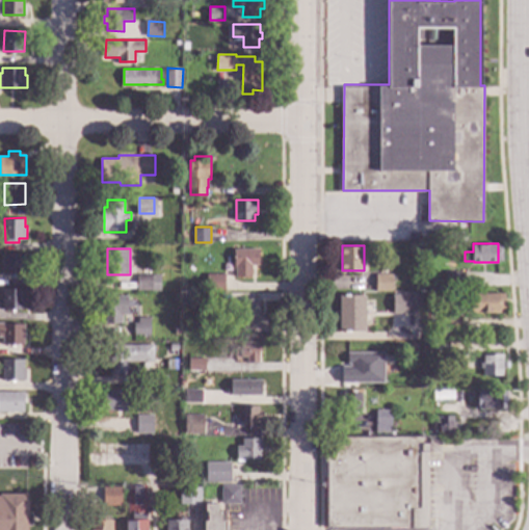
[(261,265),(257,265),(257,273),(254,273),(254,276),(237,276),(237,266),(236,266),(235,248),(261,248),(261,265)]
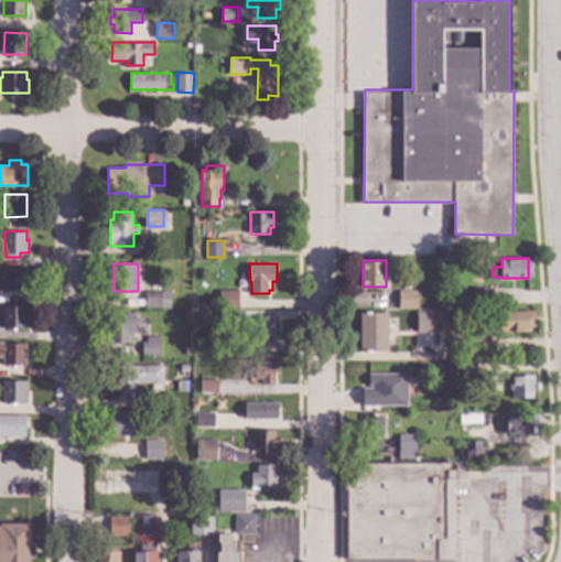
[(27,290),(4,290),(4,268),(27,268),(27,290)]
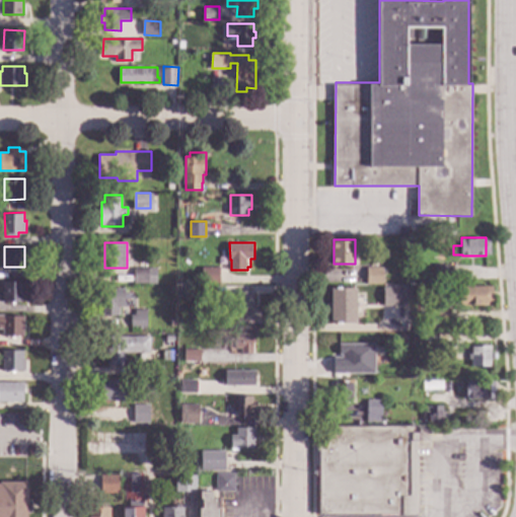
[(452,279),(435,279),(435,264),(452,264),(452,279)]
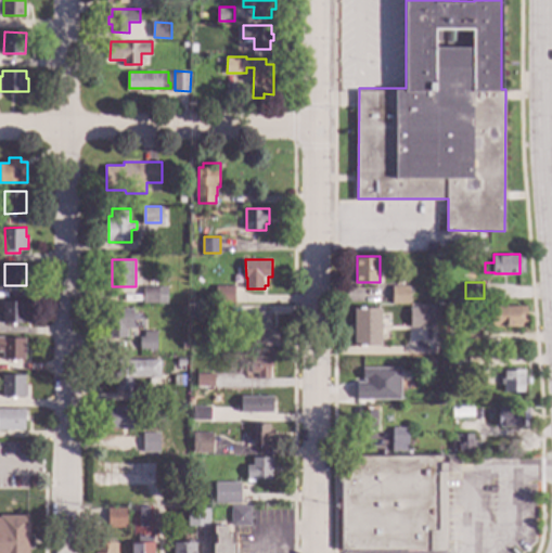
[(169,301),(144,303),(144,285),(169,285),(169,301)]
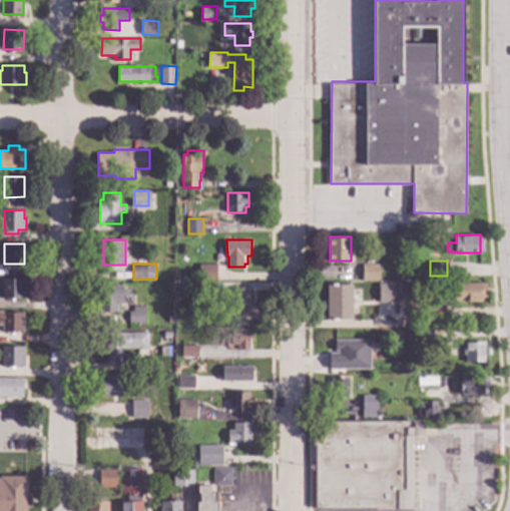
[(218,280),(201,280),(200,264),(218,264),(218,280)]
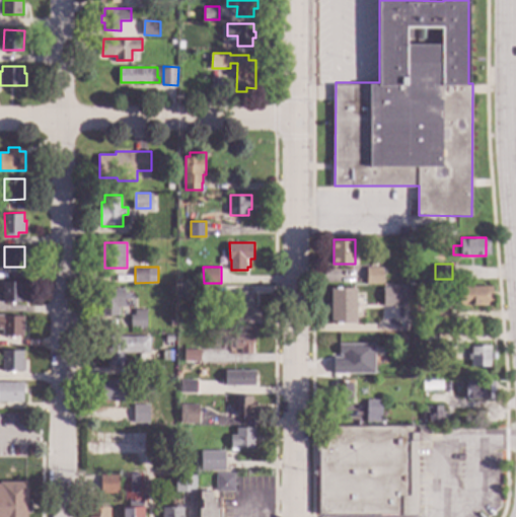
[(384,283),(368,283),(368,267),(384,267),(384,283)]
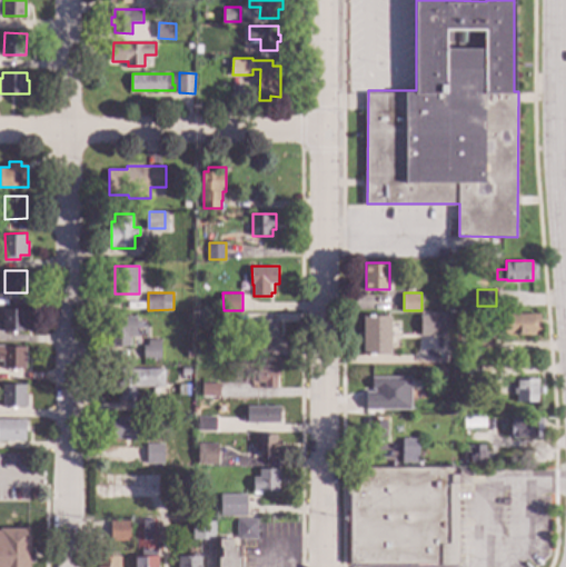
[(27,330),(5,330),(5,307),(27,307),(27,330)]
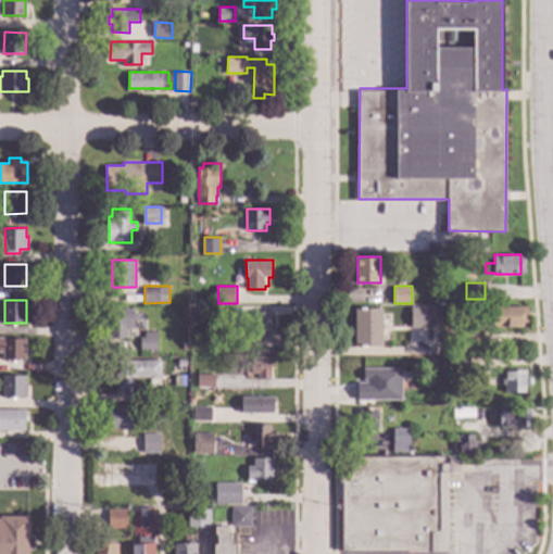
[(460,318),(448,318),(448,304),(460,304),(460,318)]
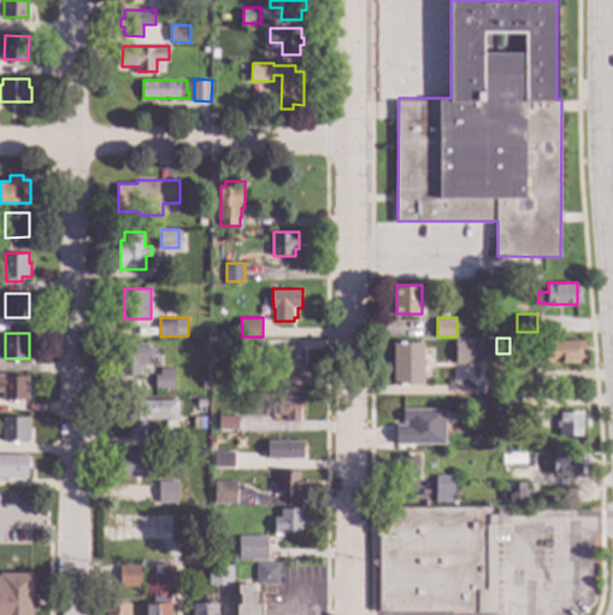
[(257,364),(236,364),(236,340),(257,340),(257,364)]
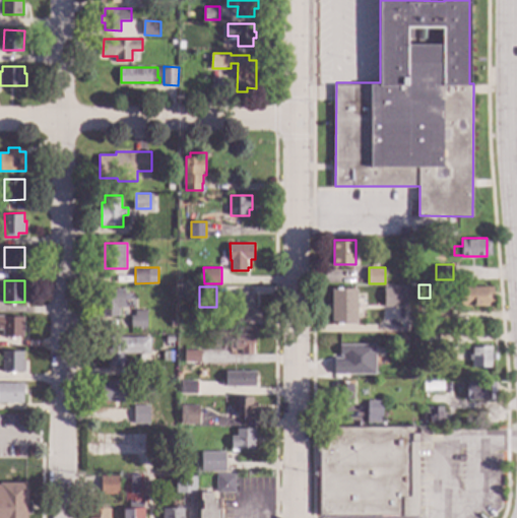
[(409,305),(386,305),(386,287),(409,286),(409,305)]
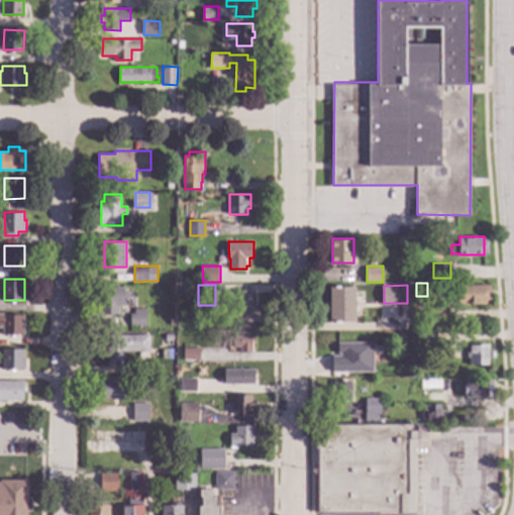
[(492,304),(458,304),(458,285),(492,285),(492,304)]
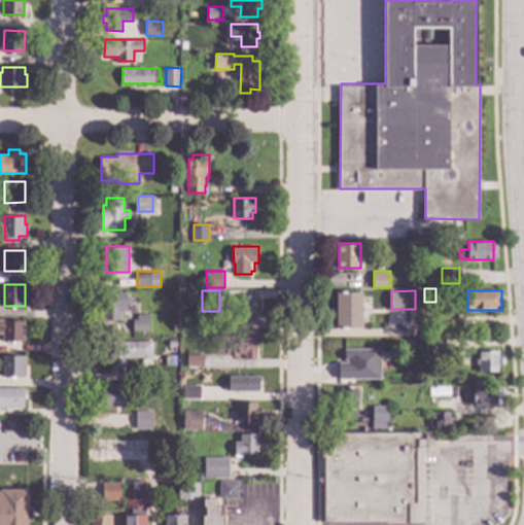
[(363,327),(338,327),(338,291),(363,291),(363,327)]
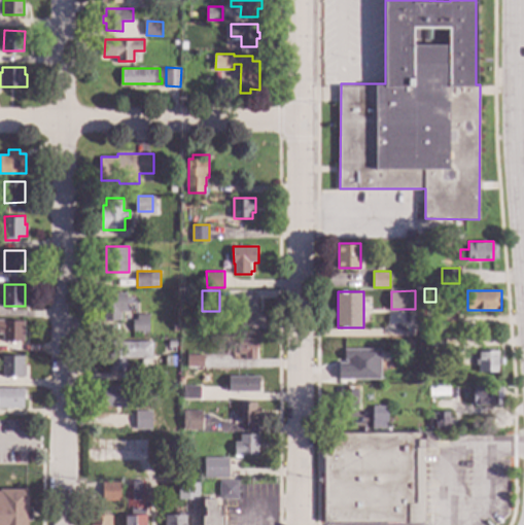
[(129,311),(123,311),(123,320),(106,320),(106,292),(129,292),(129,311)]
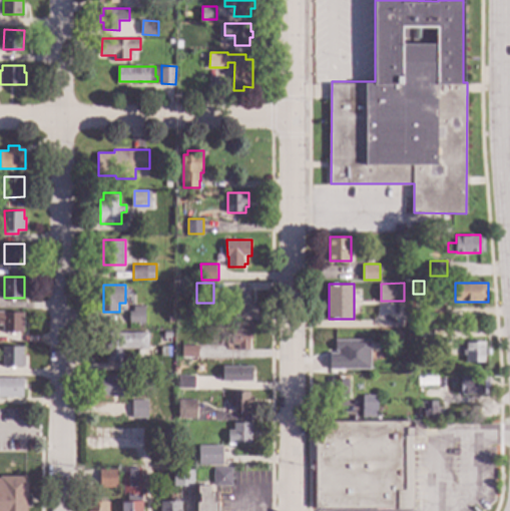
[(250,307),(258,307),(258,319),(233,319),(233,304),(229,304),(229,298),(234,298),(234,287),(250,287),(250,307)]
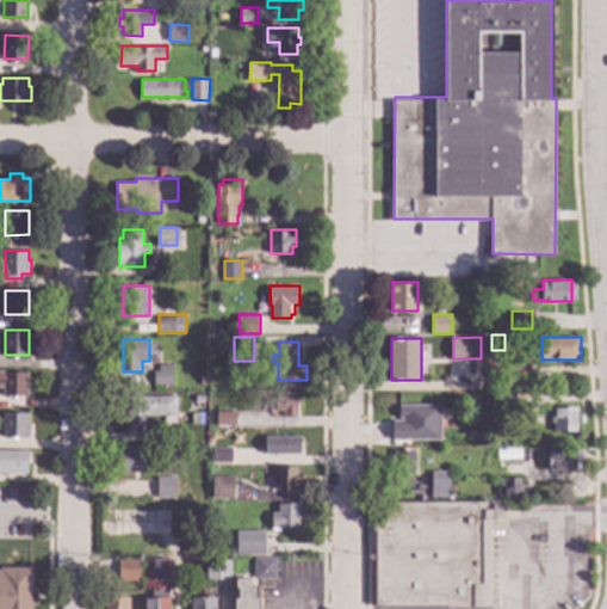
[(174,383),(155,383),(155,369),(161,369),(161,363),(174,363),(174,383)]
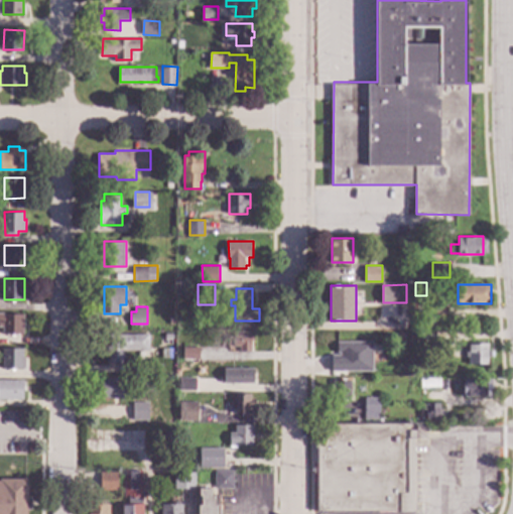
[(447,325),(430,325),(430,317),(433,317),(433,306),(447,306),(447,325)]
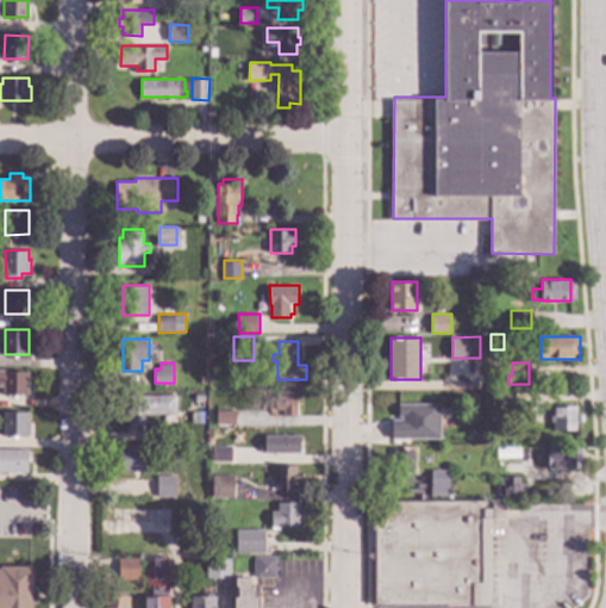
[(30,394),(4,394),(4,385),(0,385),(0,368),(29,368),(30,394)]
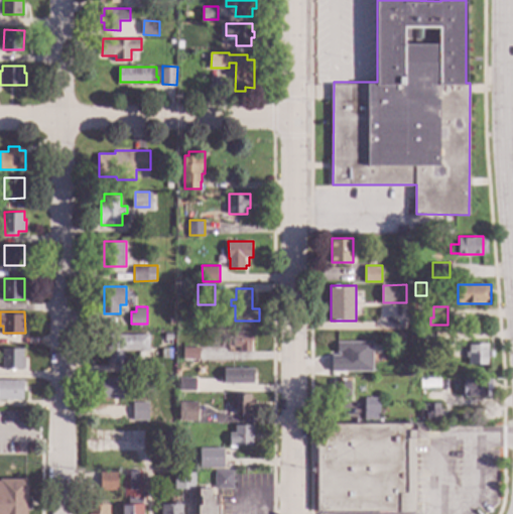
[(437,339),(423,339),(423,330),(437,330),(437,339)]
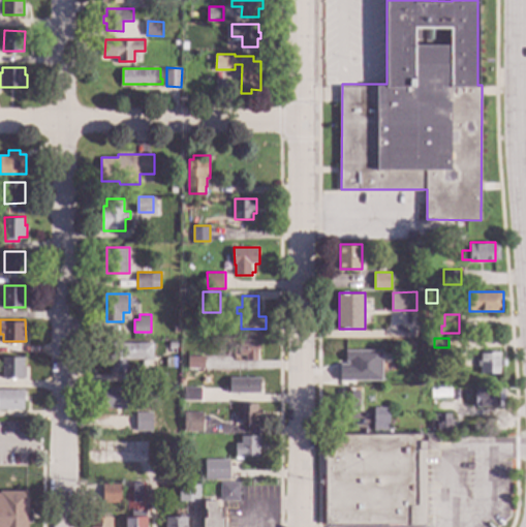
[(258,360),(247,360),(247,354),(241,354),(241,349),(237,349),(236,344),(241,344),(241,339),(258,339),(258,360)]
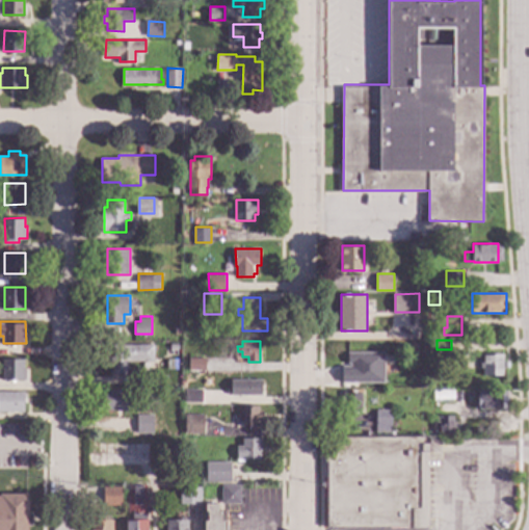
[(155,360),(128,360),(128,373),(114,373),(114,344),(155,344),(155,360)]
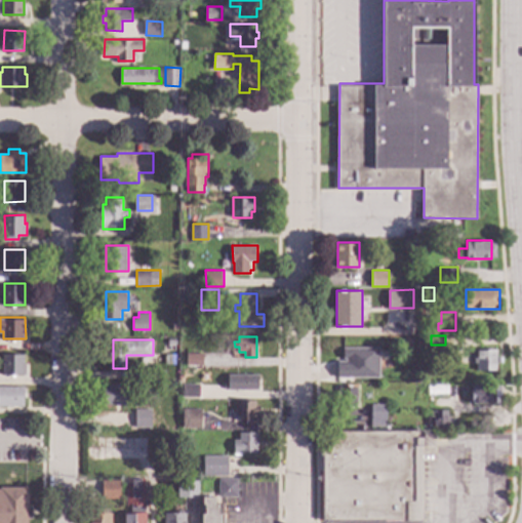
[(372,343),(371,361),(356,361),(356,369),(351,369),(351,373),(337,372),(337,357),(339,357),(340,343),(372,343)]
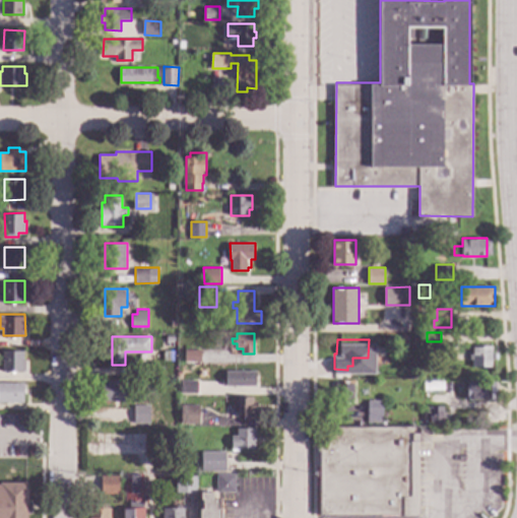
[(494,352),(497,352),(497,360),(494,360),(494,367),(470,367),(470,344),(494,344),(494,352)]
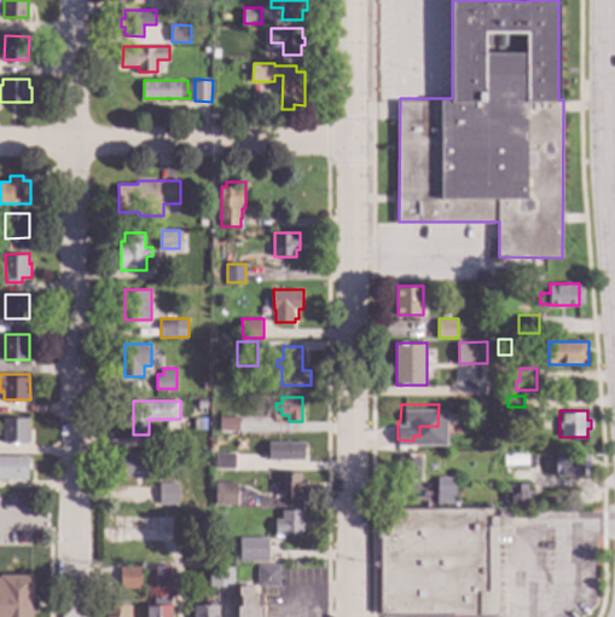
[(241,416),(241,430),(221,430),(221,415),(241,416)]
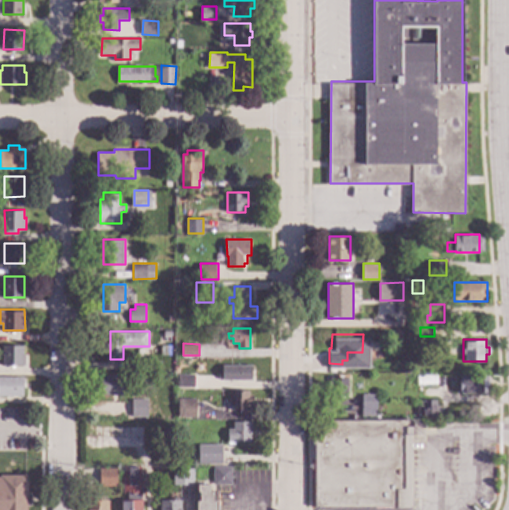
[(24,352),(26,352),(26,364),(4,364),(4,345),(24,345),(24,352)]
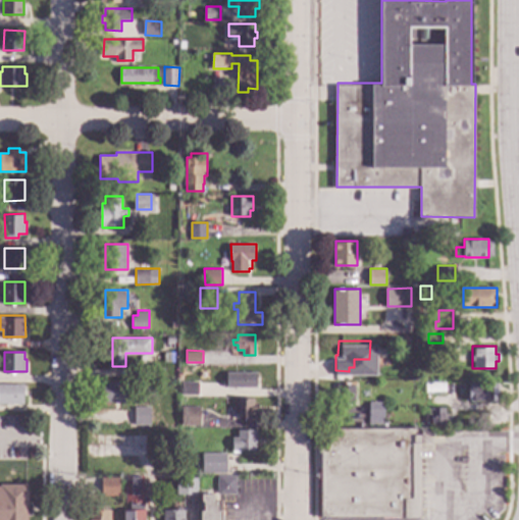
[(157,376),(134,376),(134,364),(157,364),(157,376)]
